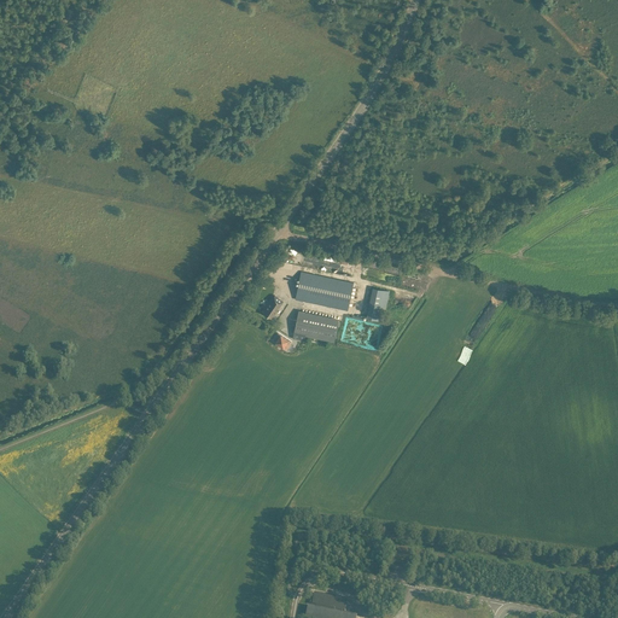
[(295,299),(301,301),(348,310),(354,283),(301,272),(295,299)]
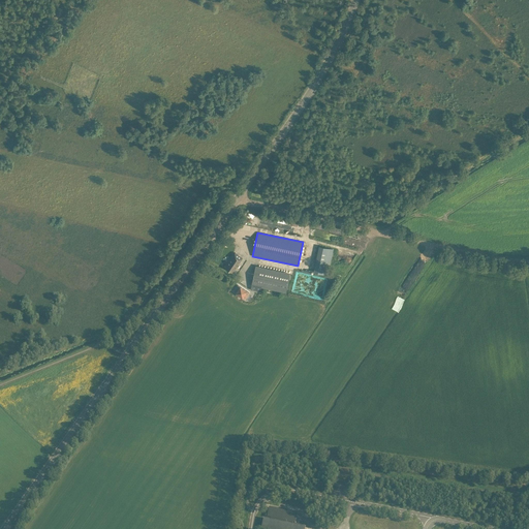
[(319,246),(315,266),(313,272),(328,275),(333,249),(319,246)]
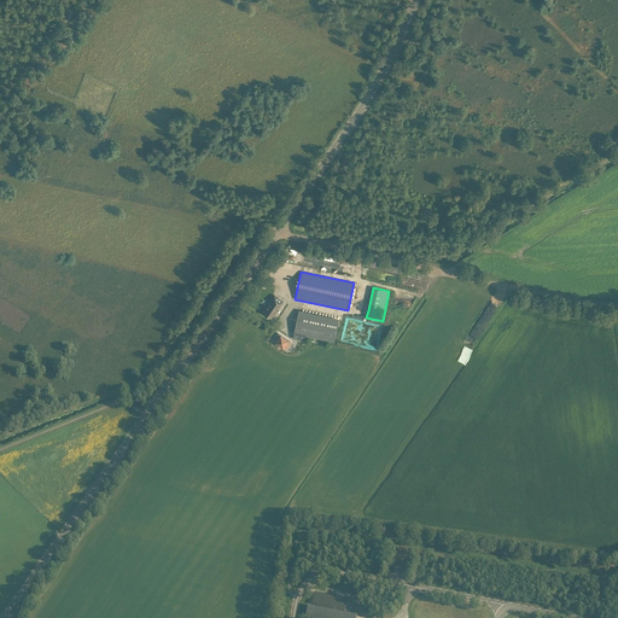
[(263,312),(272,318),(284,301),(274,295),(263,312)]
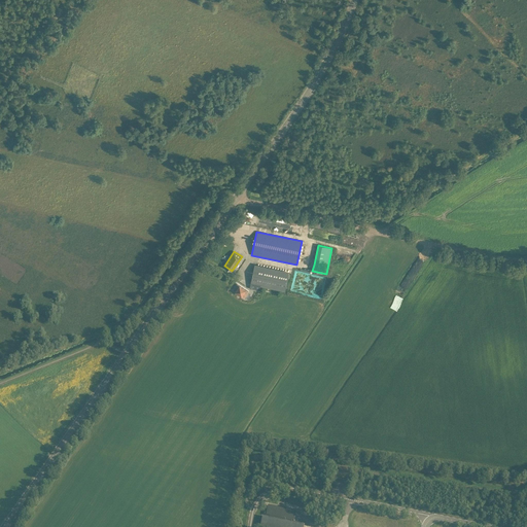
[(254,266),(251,282),(285,289),(288,273),(254,266)]
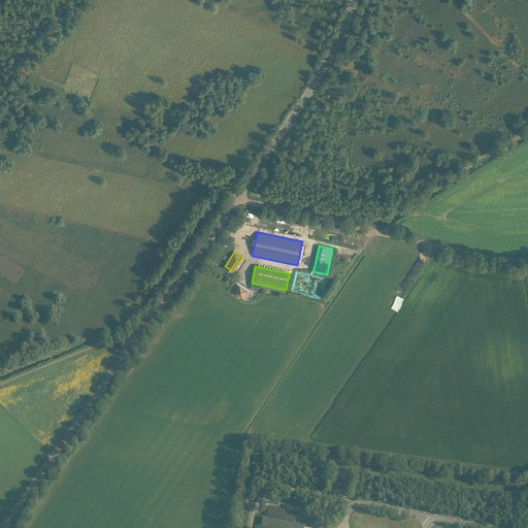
[(237,285),(233,291),(244,298),(249,292),(237,285)]
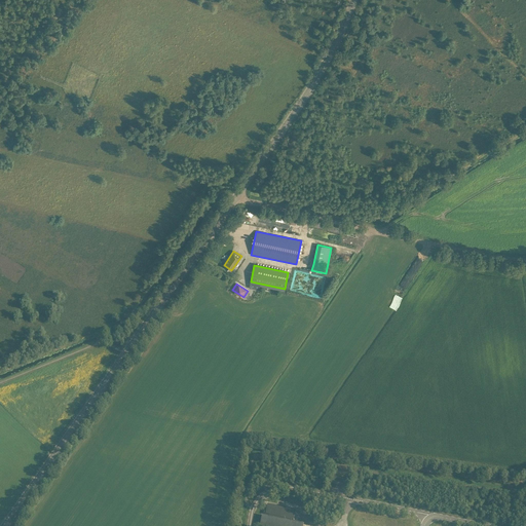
[(336,482),(346,484),(349,470),(338,467),(336,482)]
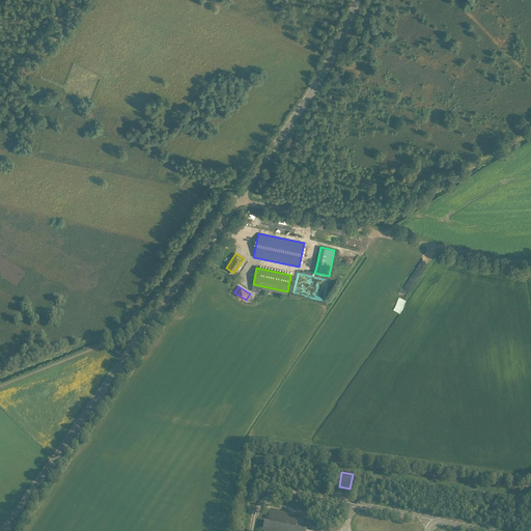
[(264,521),(262,530),(306,530),(307,529),(288,526),(288,524),(297,526),(297,523),(298,523),(298,519),(299,515),(290,514),(290,513),(288,513),(274,511),(273,518),(271,518),(271,521),(285,524),(285,525),(264,521)]
